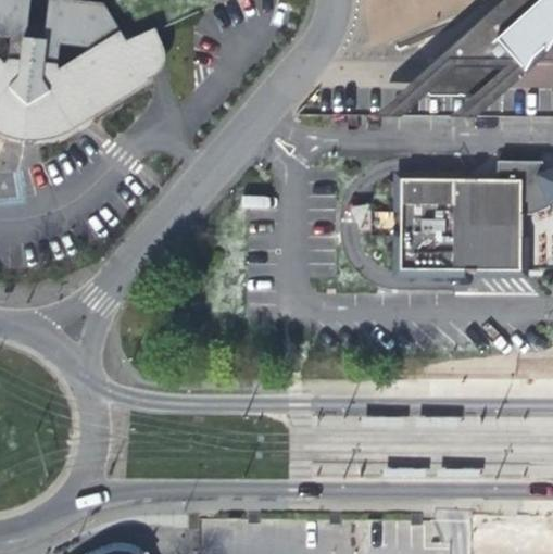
[(0,0),(0,122),(7,126),(11,128),(17,129),(16,135),(32,136),(33,130),(44,130),(54,127),(55,127),(57,133),(147,76),(145,73),(124,39),(101,2),(75,0),(50,0),(46,36),(26,34),(29,0),(0,0)]
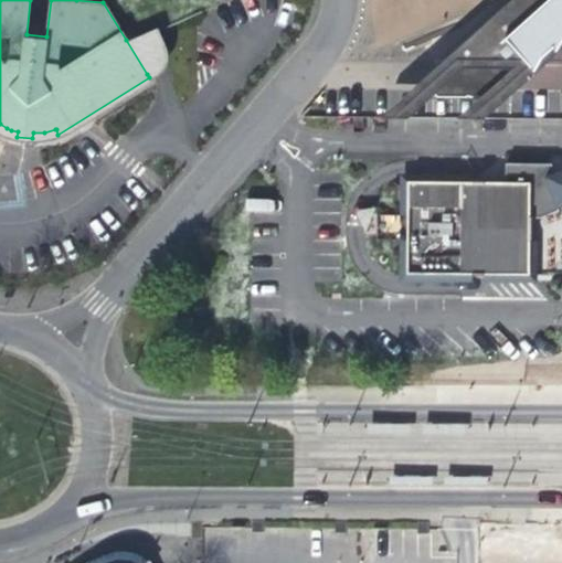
[(511,0),(420,78),(386,105),(491,106),(518,78),(541,57),(561,57),(561,0),(511,0)]
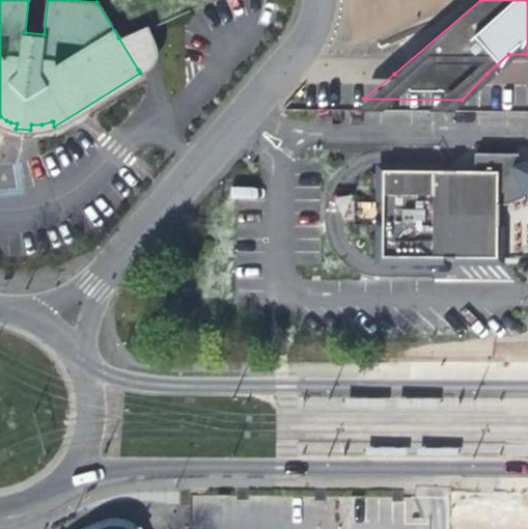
[(148,30),(145,26),(118,37),(138,70),(140,70),(145,65),(149,60),(153,54),(154,48),(154,40),(151,35),(148,30)]
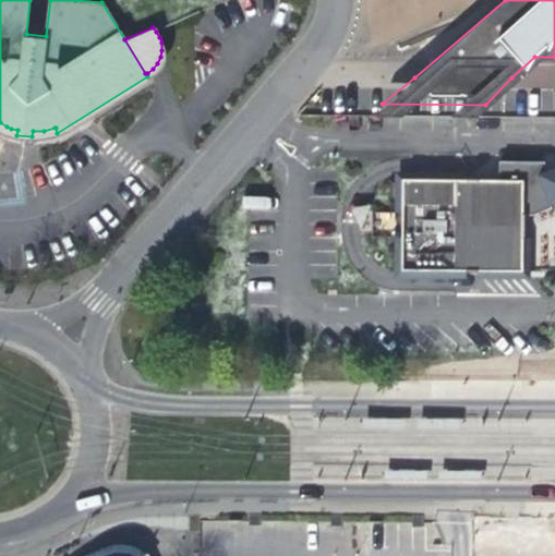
[(498,180),(401,178),(400,269),(522,270),(523,214),(532,214),(553,206),(552,203),(554,202),(554,166),(549,169),(544,161),(499,160),(498,180)]
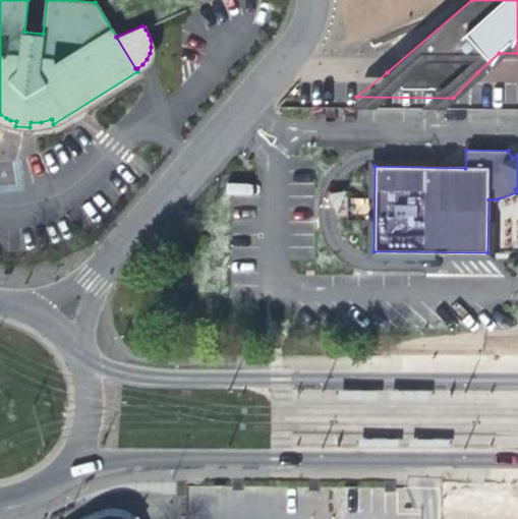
[(347,188),(332,192),(337,216),(353,212),(347,188)]
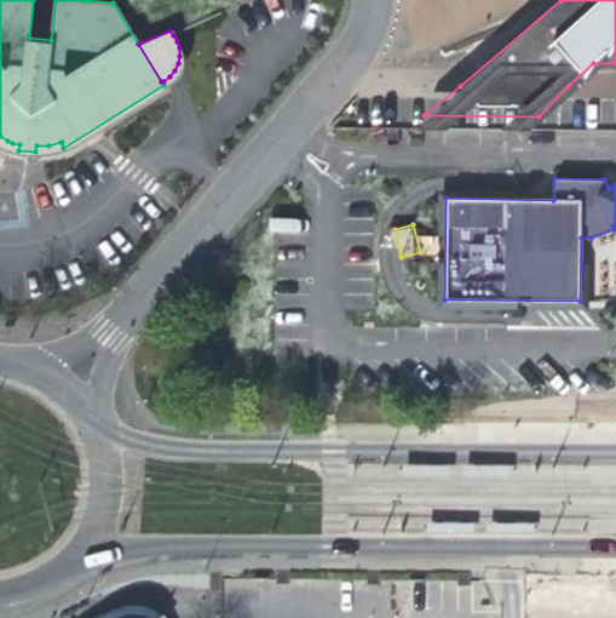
[(455,463),(407,462),(407,474),(455,474),(455,463)]
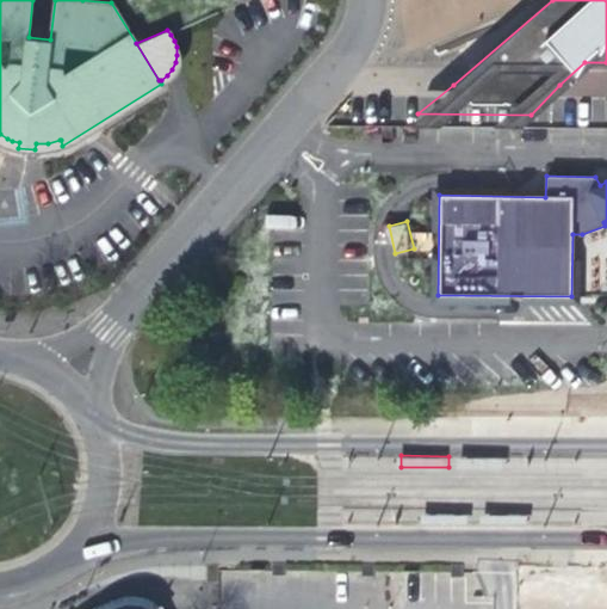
[(508,457),(462,456),(462,467),(508,468),(508,457)]
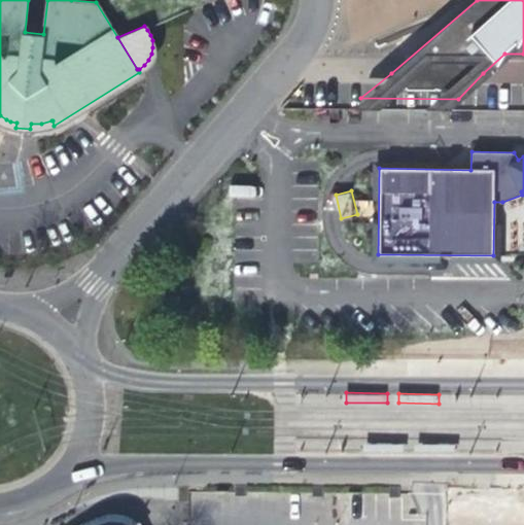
[(408,442),(368,442),(368,451),(408,451),(408,442)]
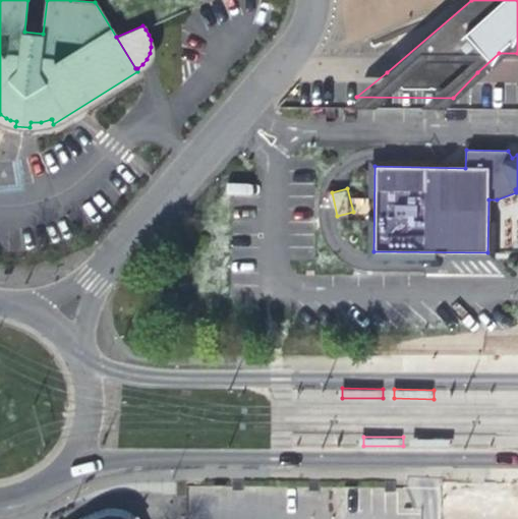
[(454,438),(414,437),(414,446),(454,447),(454,438)]
